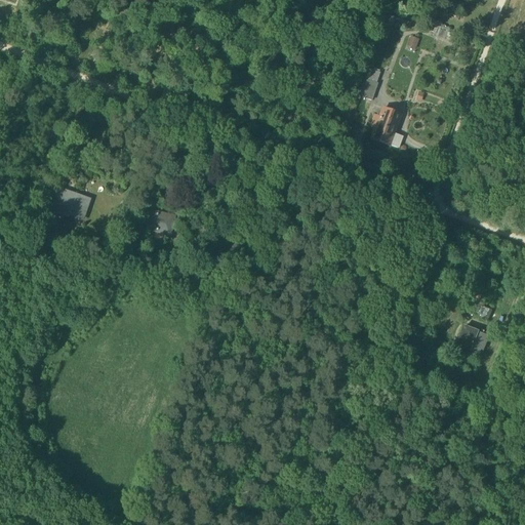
[(450,34),(441,30),(443,24),(434,19),(428,36),(447,42),(450,34)]
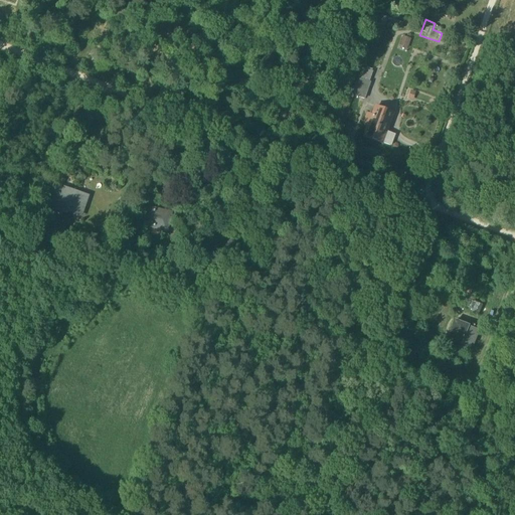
[(406,48),(410,38),(403,35),(399,45),(406,48)]
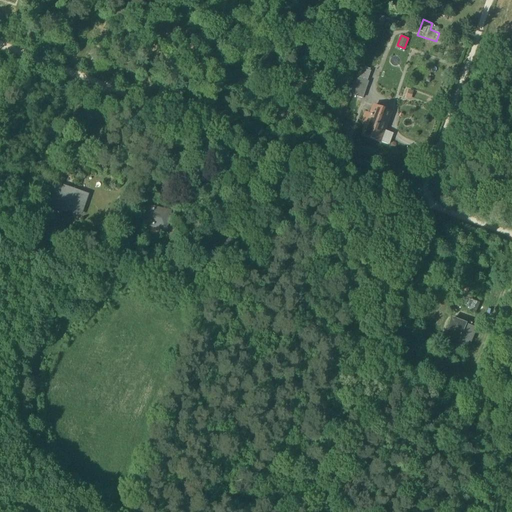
[(368,82),(355,78),(349,94),(362,98),(368,82)]
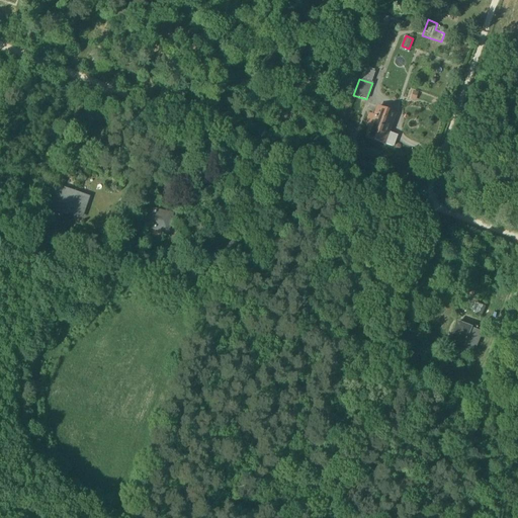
[(385,111),(377,108),(369,132),(377,135),(375,138),(384,141),(392,120),(383,117),(385,111)]
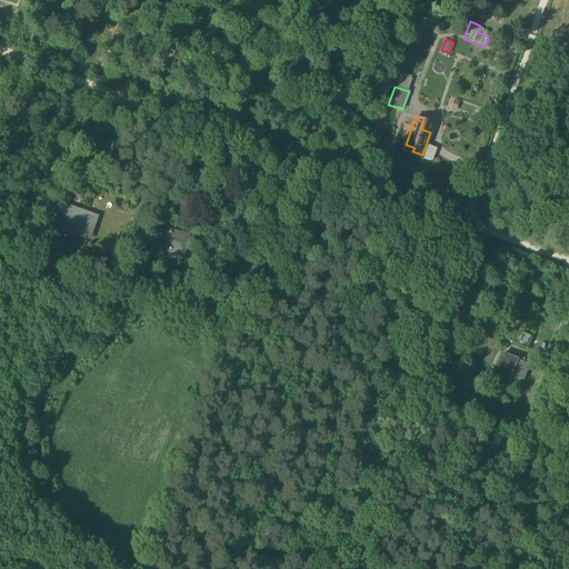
[(97,217),(71,208),(62,232),(75,237),(77,232),(90,237),(97,217)]
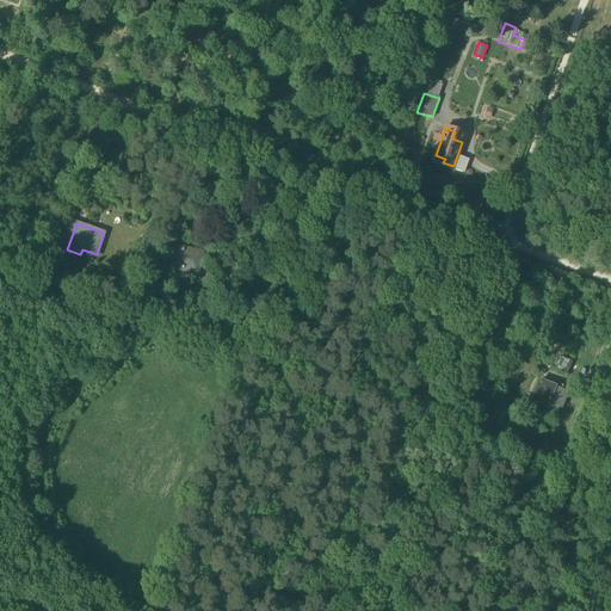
[(253,244),(245,239),(242,245),(251,250),(253,244)]
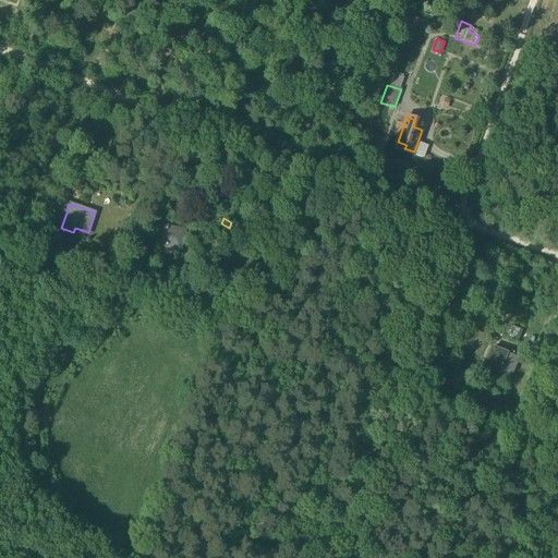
[(178,230),(167,228),(167,229),(161,228),(157,244),(179,250),(183,233),(178,232),(178,230)]
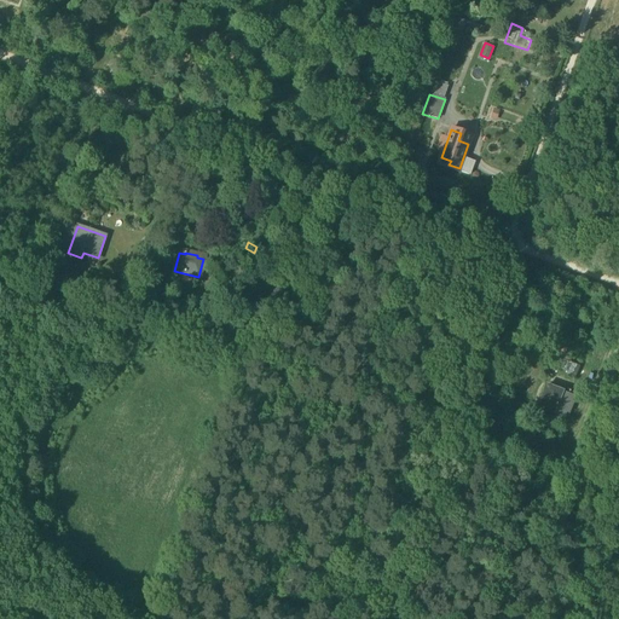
[(148,268),(138,266),(134,279),(144,282),(148,268)]
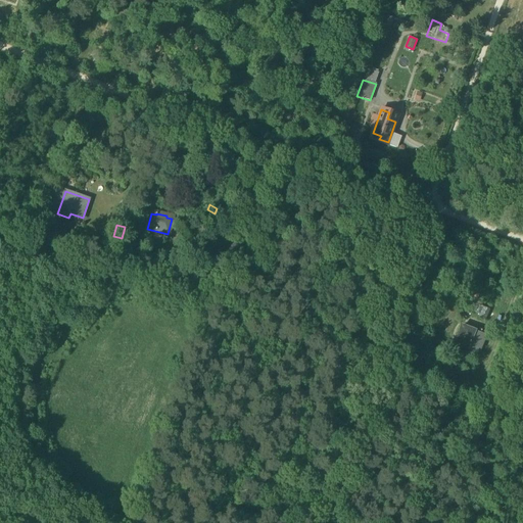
[(136,245),(127,242),(124,253),(132,256),(136,245)]
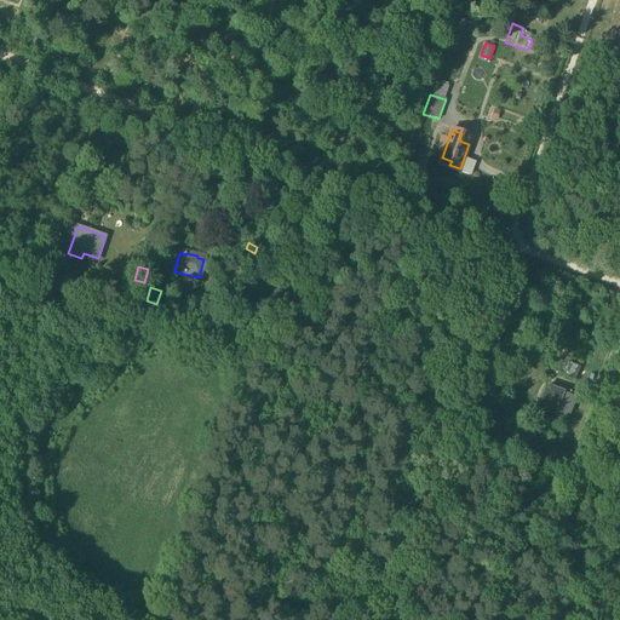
[(580,368),(564,362),(562,367),(560,366),(558,369),(569,374),(568,377),(575,379),(580,368)]
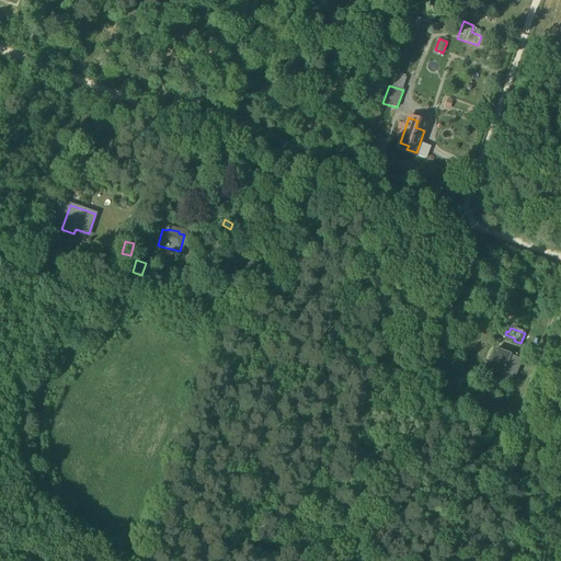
[(521,361),(511,356),(505,369),(515,374),(521,361)]
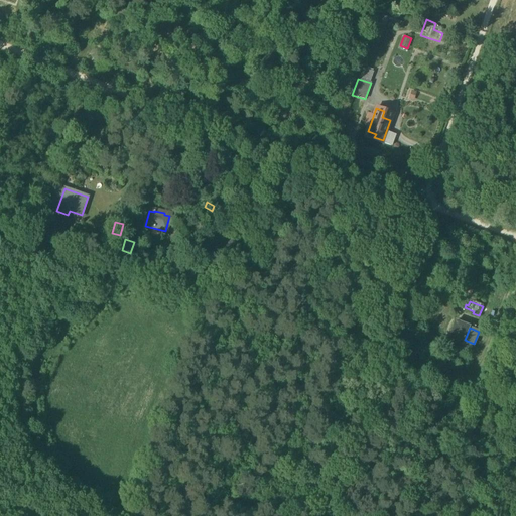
[(442,372),(437,370),(433,380),(438,382),(442,372)]
